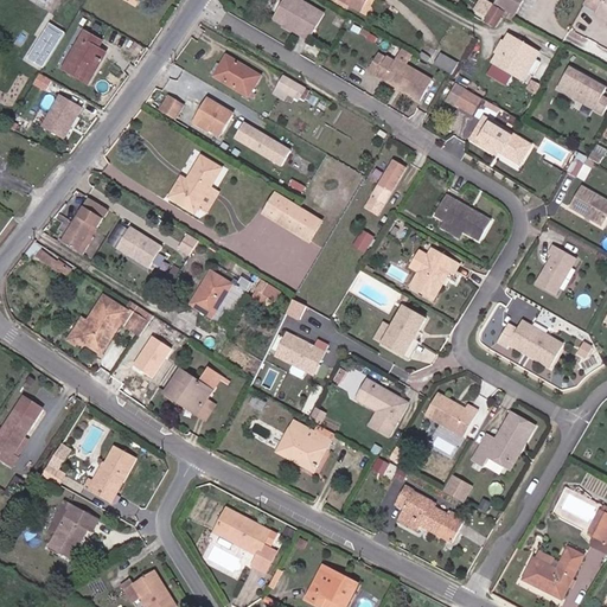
[(29,0),(45,10),(49,5),(42,0),(29,0)]
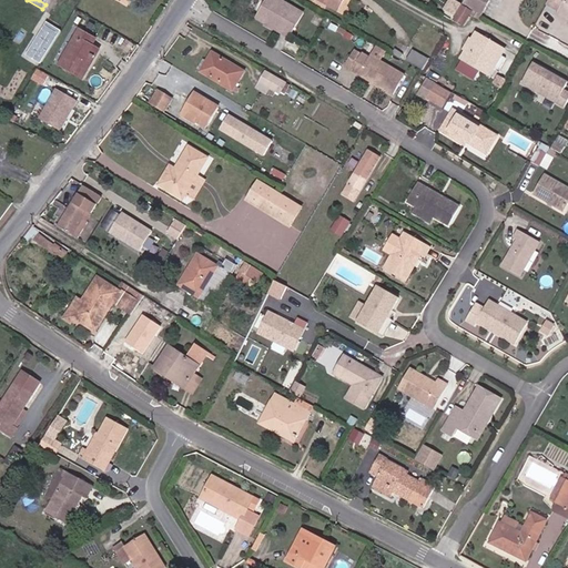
[(305,16),(279,0),(271,0),(261,19),(270,24),(271,23),(275,23),(285,29),(284,32),(293,37),(305,16)]
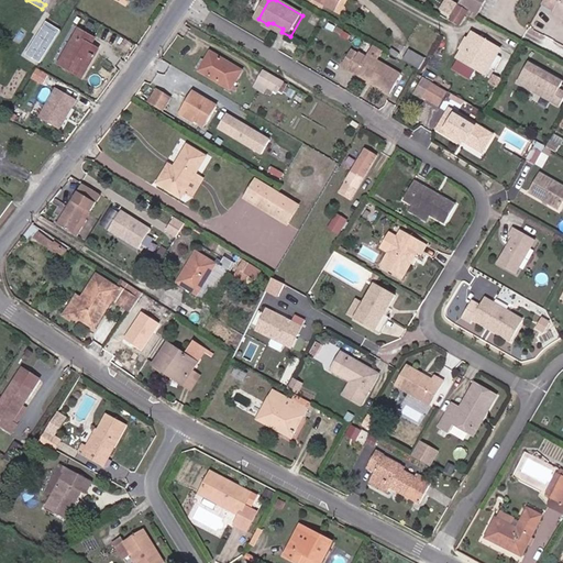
[(282,0),(276,0),(302,15),(304,13),(282,0)]
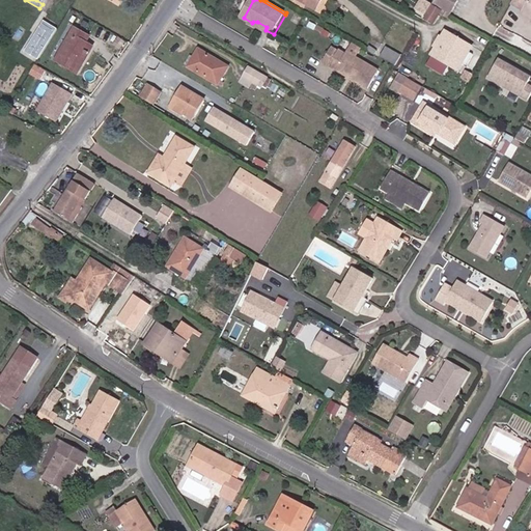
[(299,0),(316,10),(322,0),(299,0)]
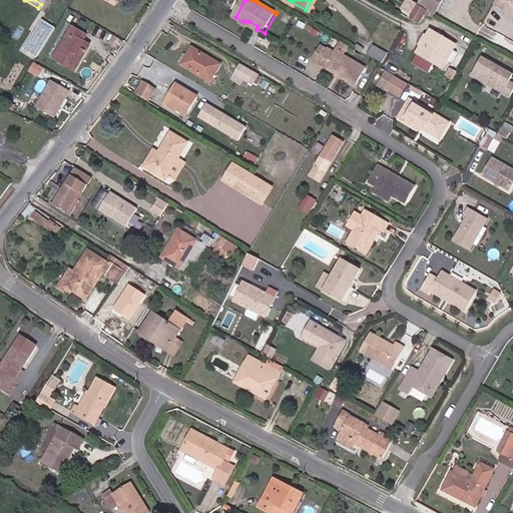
[(437,0),(419,0),(418,3),(427,8),(431,11),(437,0)]
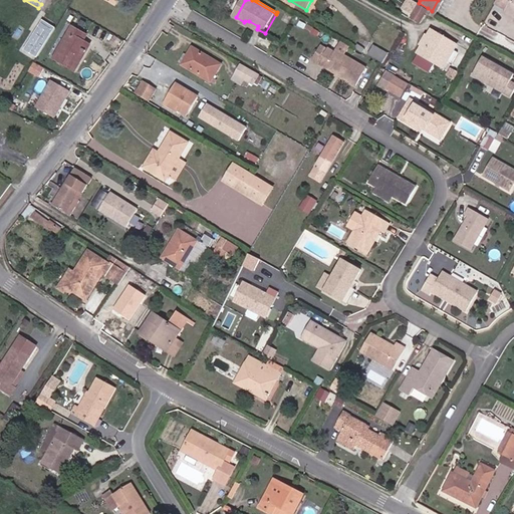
[(513,0),(496,0),(495,3),(505,9),(503,13),(511,17),(512,15),(513,16),(513,0)]
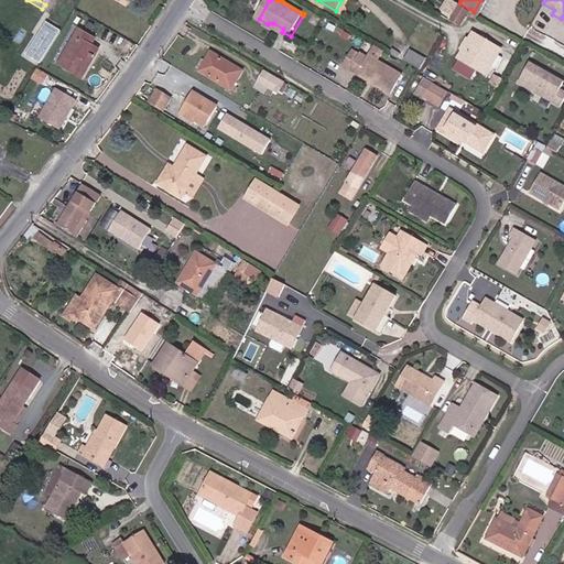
[(469,9),(459,3),(452,18),(461,23),(469,9)]
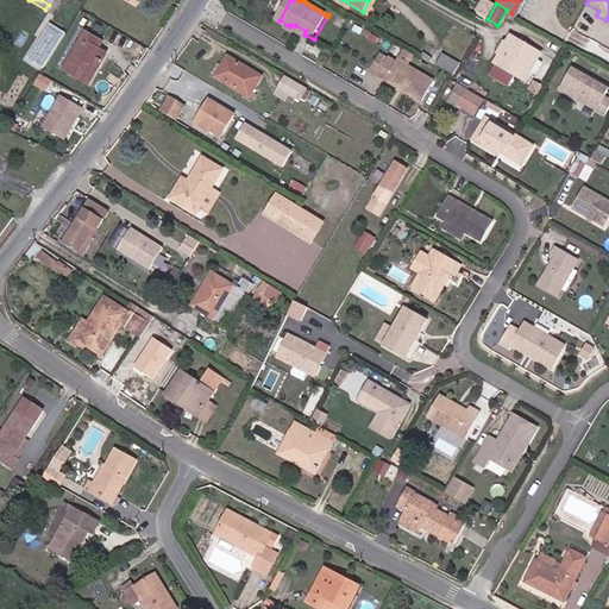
[(44,68),(66,33),(50,23),(29,58),(44,68)]
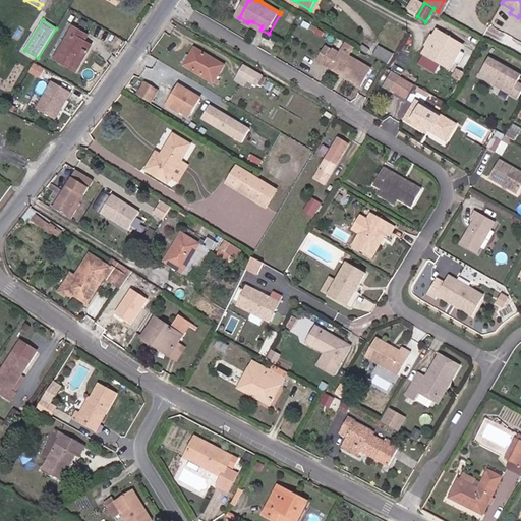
[(248,21),(247,22),(246,24),(253,29),(253,27),(257,30),(256,31),(267,37),(269,34),(261,30),(262,26),(252,21),(248,21)]
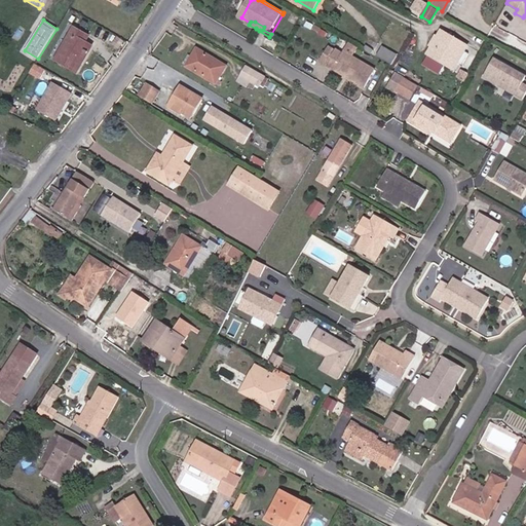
[(54,60),(77,73),(82,65),(78,63),(84,52),(87,54),(92,46),(85,42),(89,36),(73,27),(54,60)]
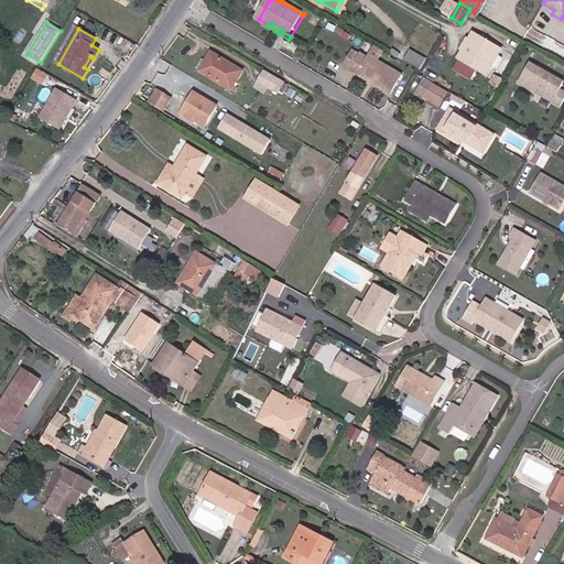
[(489,50),(494,44),(474,32),(469,41),(466,39),(461,49),(464,51),(458,60),(462,62),(449,83),(470,96),(483,74),(481,73),(486,64),(492,67),(499,55),(489,50)]
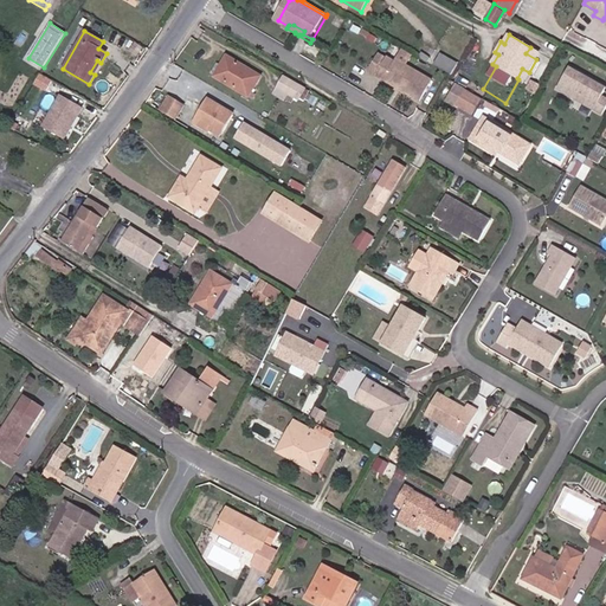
[(403,47),(397,58),(407,64),(413,55),(403,47)]
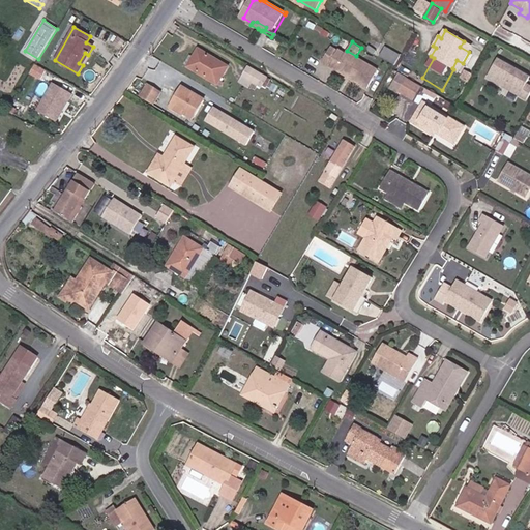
[(472,47),(464,41),(460,47),(469,52),(472,47)]
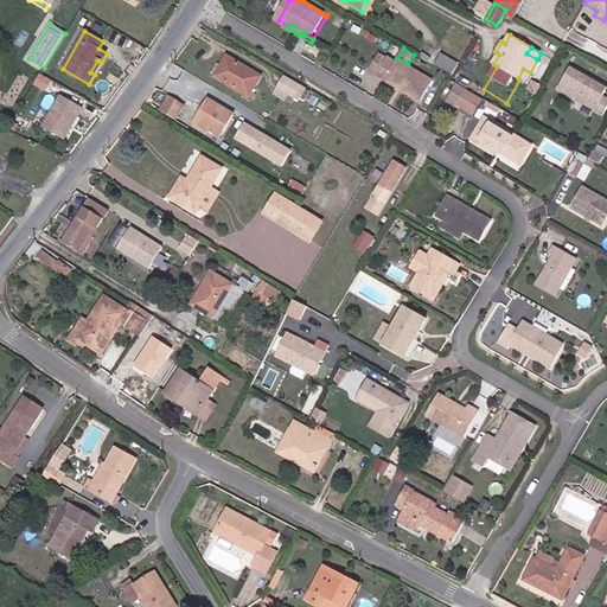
[(421,101),(434,80),(408,64),(397,58),(396,61),(388,56),(387,57),(379,53),(369,70),(421,101)]
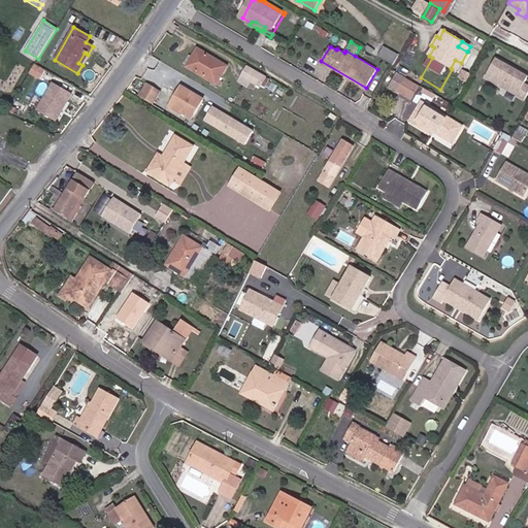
[(217,85),(224,74),(228,66),(198,47),(193,56),(188,64),(186,67),(217,85)]
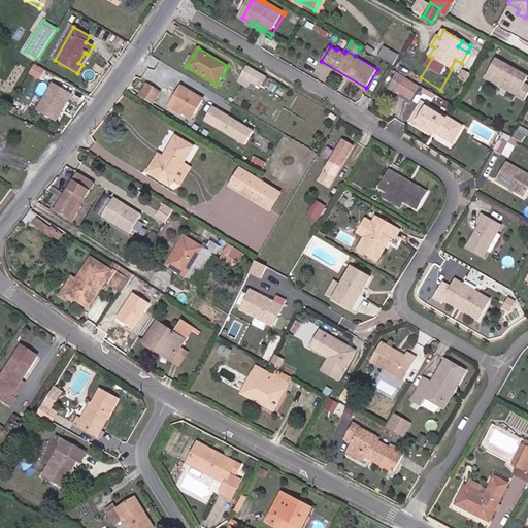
[(380,56),(393,64),(398,56),(385,47),(380,56)]
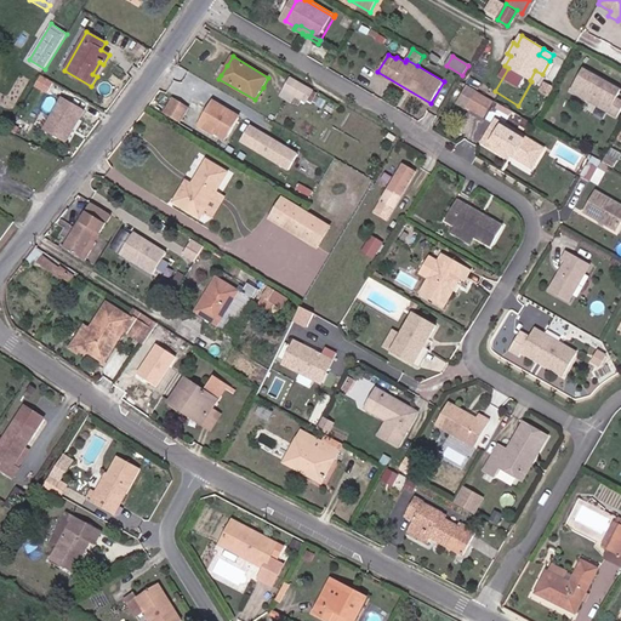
[(554,64),(550,61),(542,74),(547,78),(554,64)]
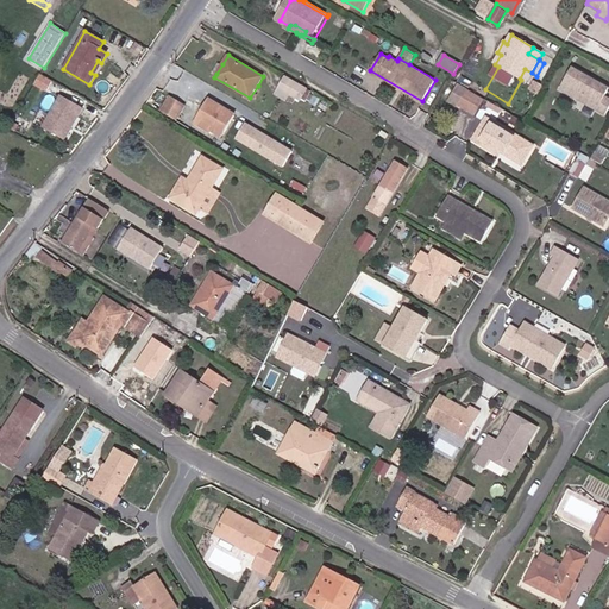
[(95,75),(101,63),(98,61),(90,73),(95,75)]
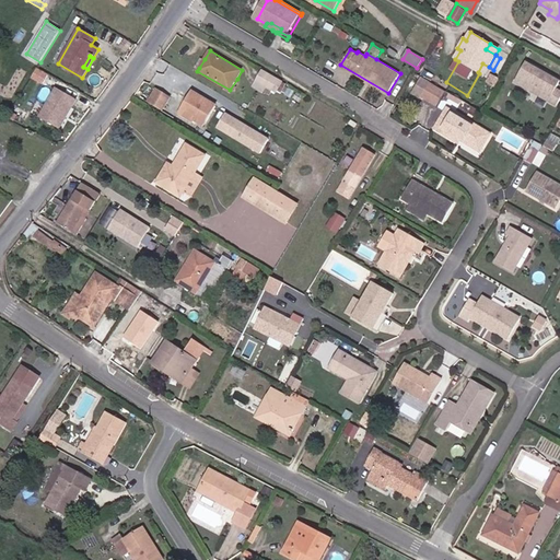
[(199,68),(205,59),(201,57),(195,66),(199,68)]
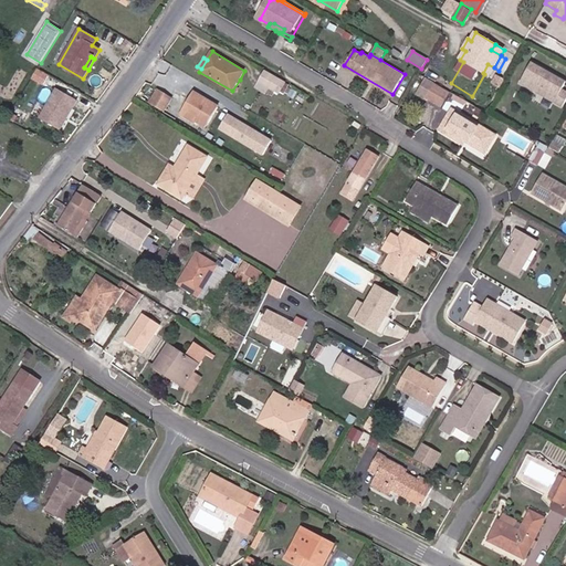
[(565,91),(563,90),(565,82),(565,81),(531,62),(520,83),(563,106),(565,100),(565,91)]
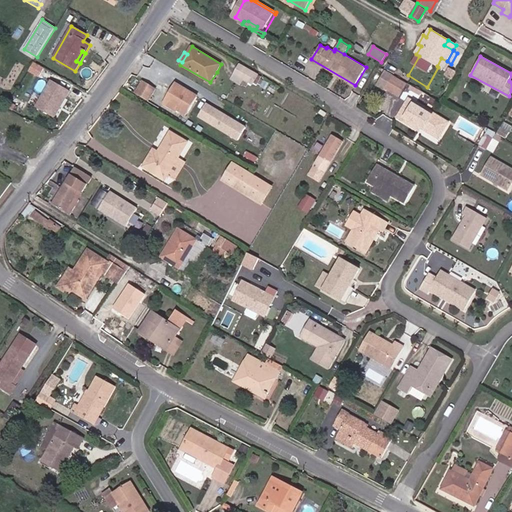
[(442,69),(447,61),(441,58),(437,66),(438,67),(442,69)]
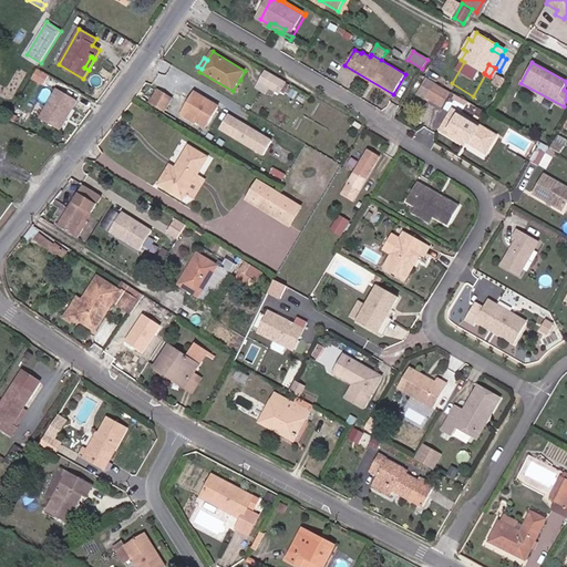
[(276,91),(281,80),(266,72),(257,86),(266,92),(269,88),(276,91)]
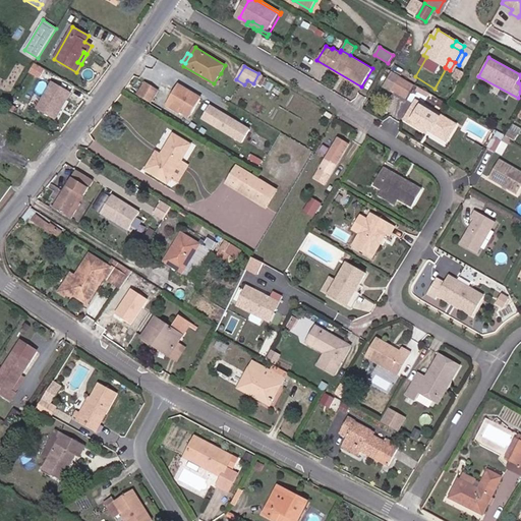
[(413,83),(393,72),(385,87),(405,98),(413,83)]
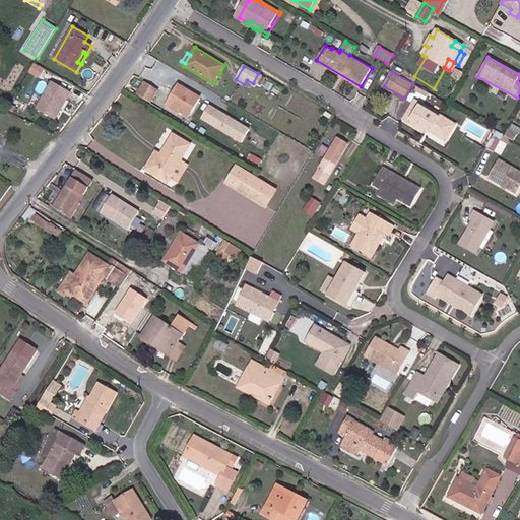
[(230,79),(220,73),(213,83),(223,89),(230,79)]
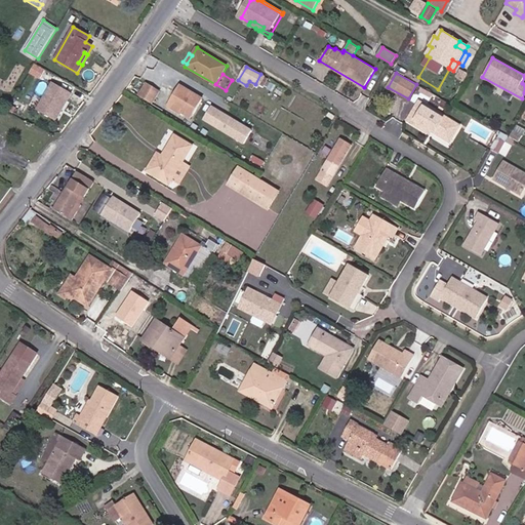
[(266,76),(260,74),(255,84),(259,87),(260,85),(266,76)]
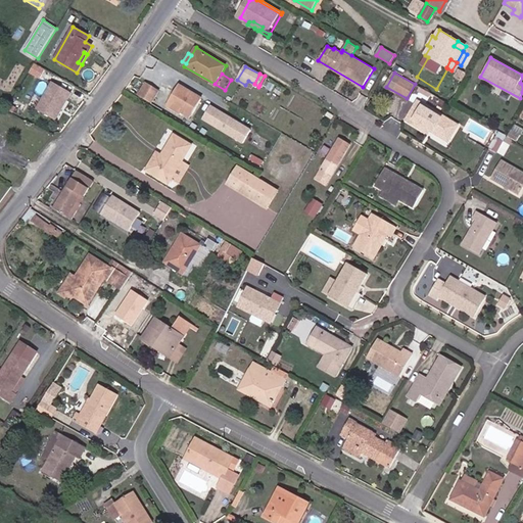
[(268,78),(265,76),(259,85),(262,87),(264,85),(267,87),(266,87),(270,90),(273,84),(267,81),(268,78)]
